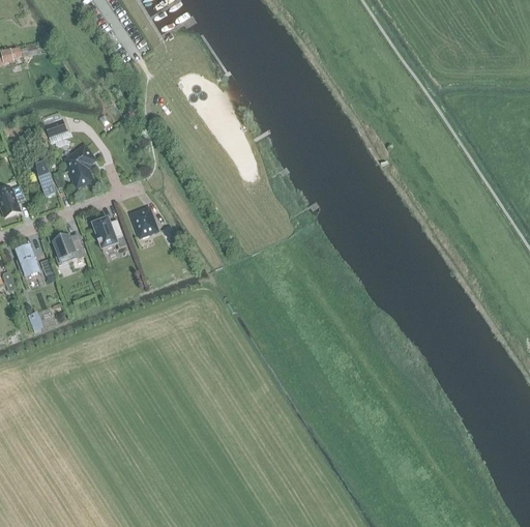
[(41,52),(39,44),(10,49),(0,50),(0,63),(13,62),(12,58),(41,52)]
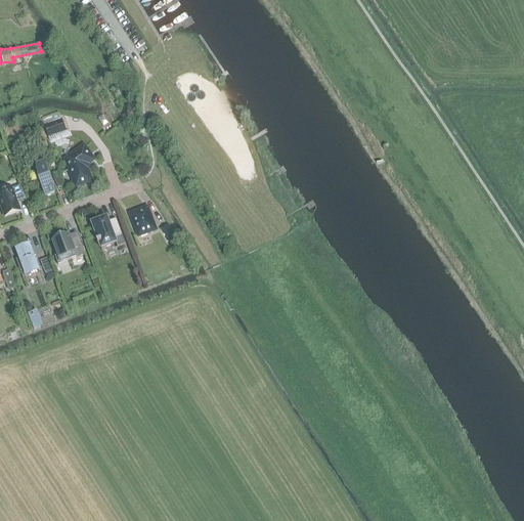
[(66,128),(61,117),(44,123),(48,134),(66,128)]
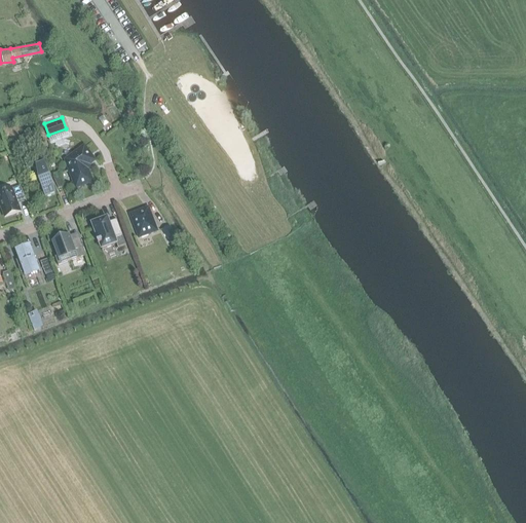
[(92,158),(83,146),(69,156),(68,161),(76,184),(90,179),(86,166),(87,161),(92,158)]
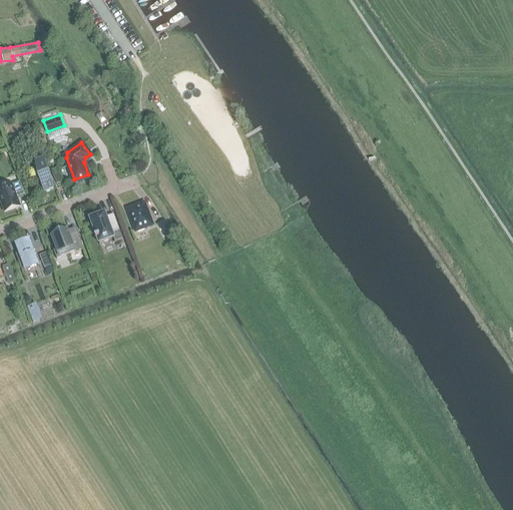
[(52,179),(43,155),(34,158),(37,173),(43,190),(53,187),(52,179)]
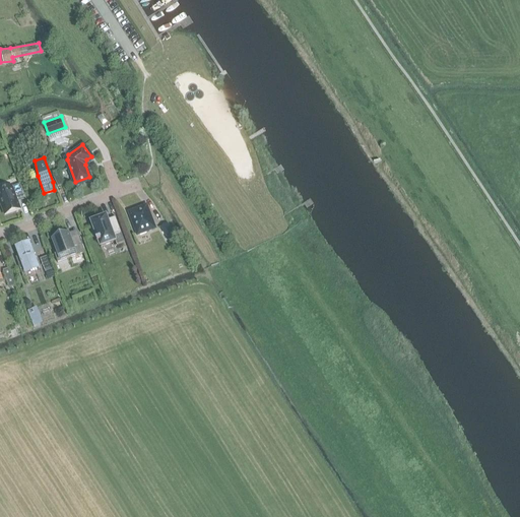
[(64,182),(58,168),(52,170),(53,176),(57,184),(64,182)]
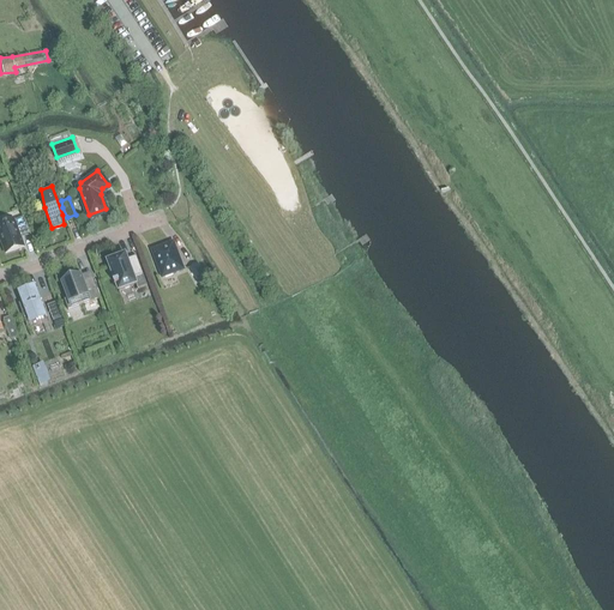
[(29,228),(23,215),(14,218),(13,217),(0,222),(0,237),(5,251),(23,243),(20,235),(22,230),(29,228)]
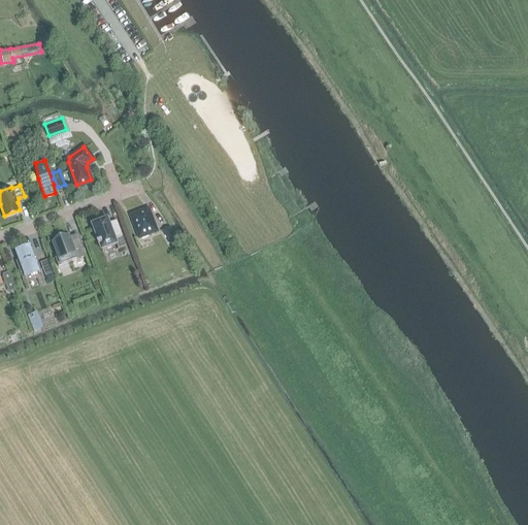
[(157,230),(149,206),(130,212),(139,236),(157,230)]
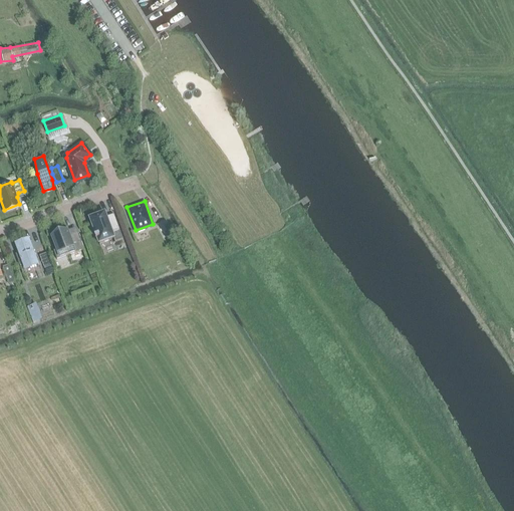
[(105,215),(104,210),(89,216),(96,235),(94,235),(95,237),(96,237),(98,242),(99,242),(113,236),(115,241),(115,240),(122,238),(113,212),(105,215)]
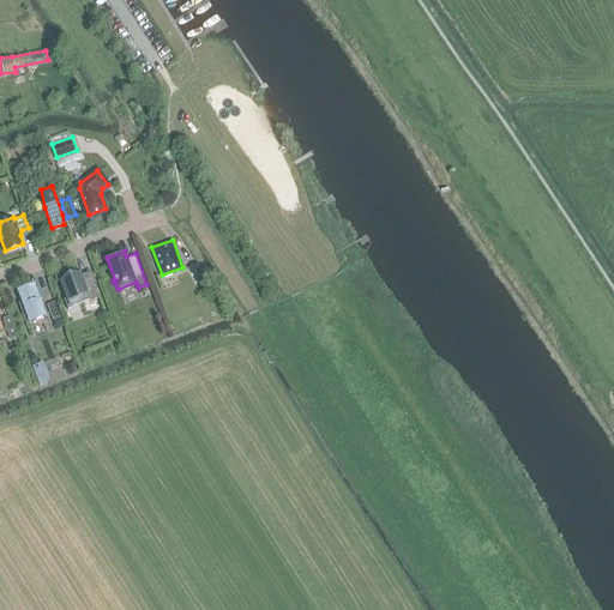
[(206,277),(197,260),(188,265),(198,282),(206,277)]
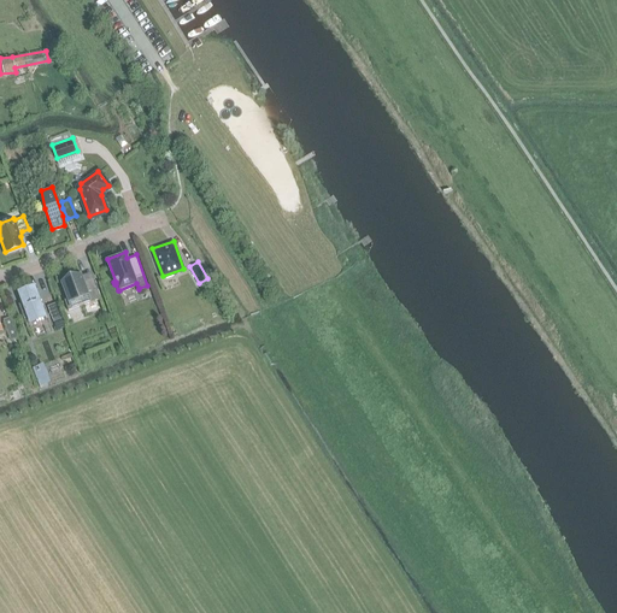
[(82,278),(81,275),(62,282),(68,298),(64,299),(68,308),(100,296),(93,275),(82,278)]
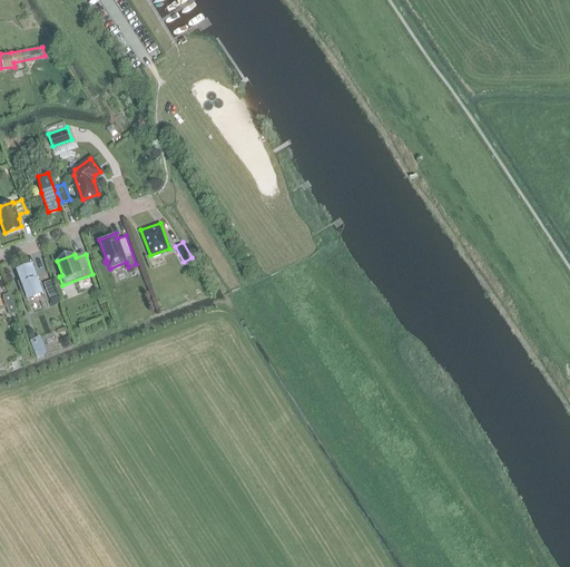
[(45,297),(32,263),(16,269),(19,279),(17,280),(25,300),(42,293),(45,297)]
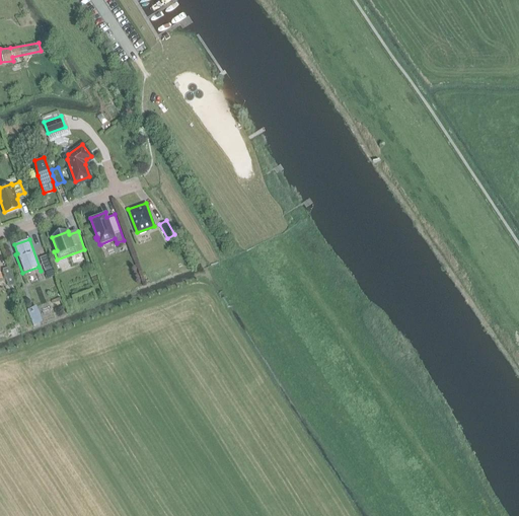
[(52,268),(47,253),(40,255),(45,270),(52,268)]
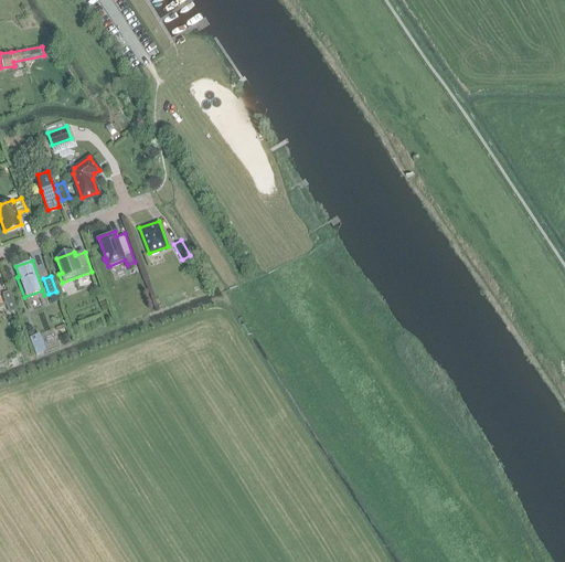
[(16,307),(9,288),(2,290),(10,309),(16,307)]
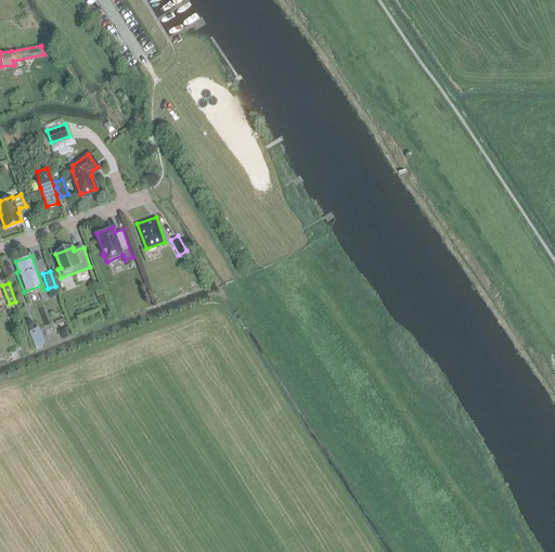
[(35,330),(34,328),(31,329),(31,330),(29,330),(35,344),(42,342),(38,329),(35,330)]
